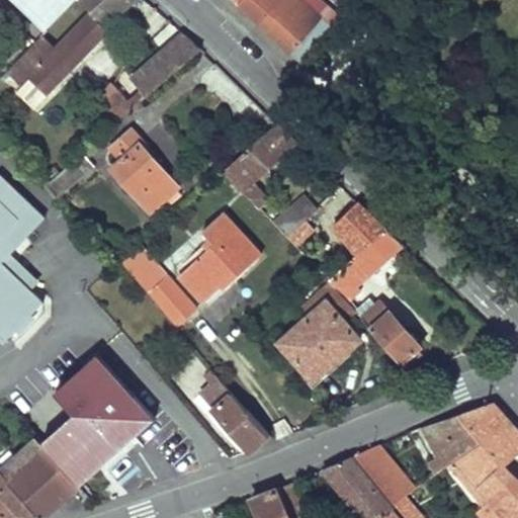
[(45,33),(9,68),(23,83),(31,76),(49,92),(109,33),(103,28),(136,0),(78,0),(92,15),(59,48),(45,33)]
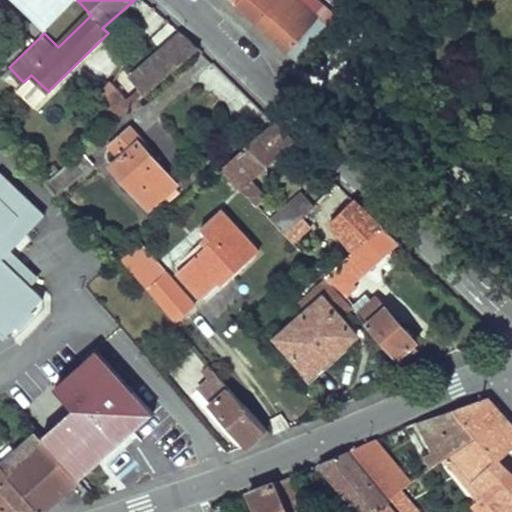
[(13,0),(46,30),(75,0),(13,0)]
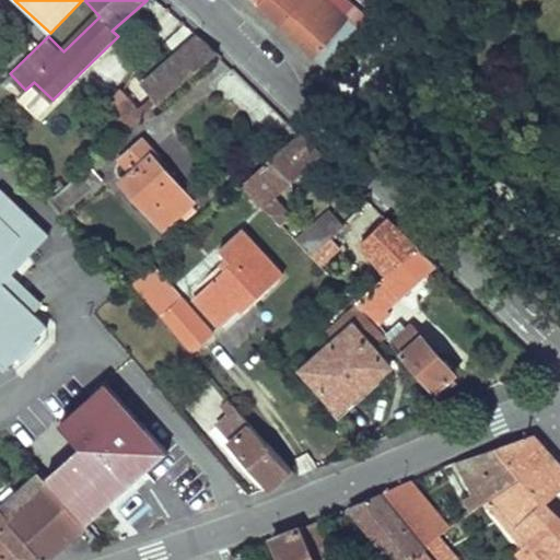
[(263,0),(258,6),(282,26),(303,0),(263,0)]
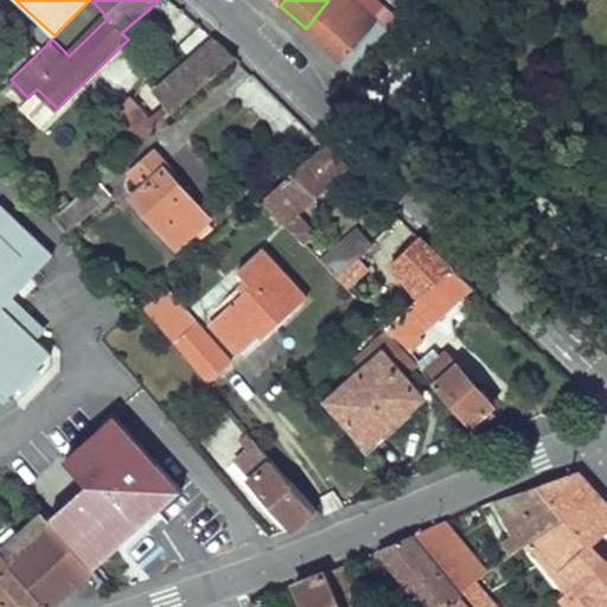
[(352,0),(328,0),(306,29),(353,70),(387,30),(352,0)]
